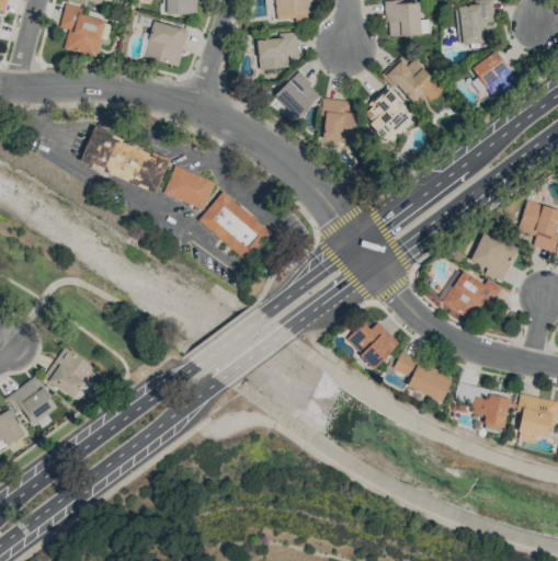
[(9,0),(0,0),(0,11),(6,13),(9,0)]
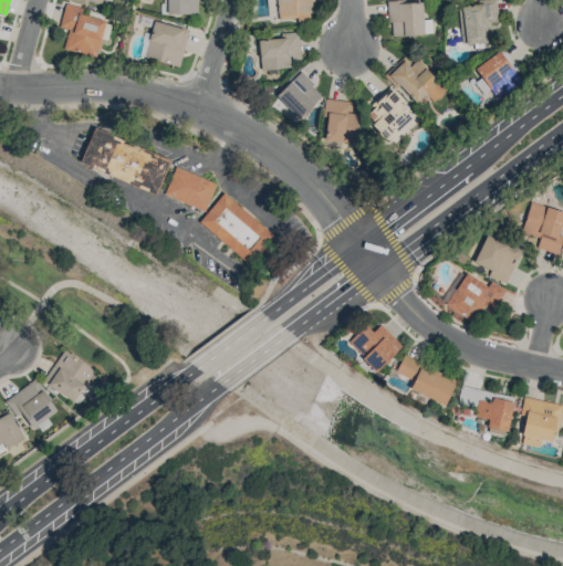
[(200,14),(200,0),(168,0),(168,14),(200,14)]
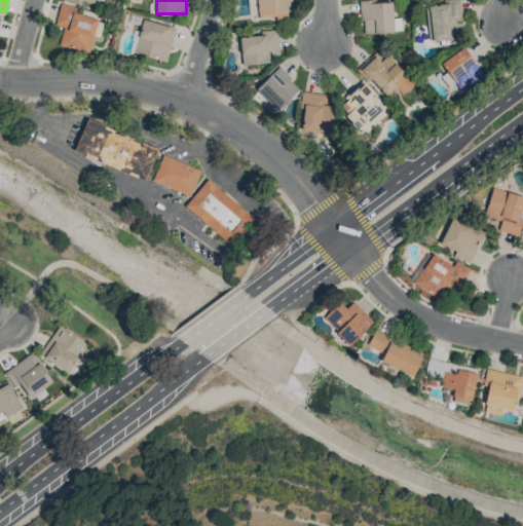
[(259,0),(260,20),(292,17),(291,0),(259,0)]
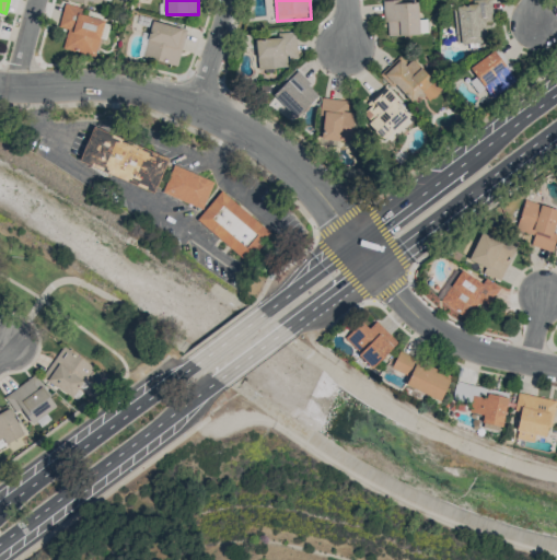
[(421,35),(420,0),(387,1),(389,36),(421,35)]
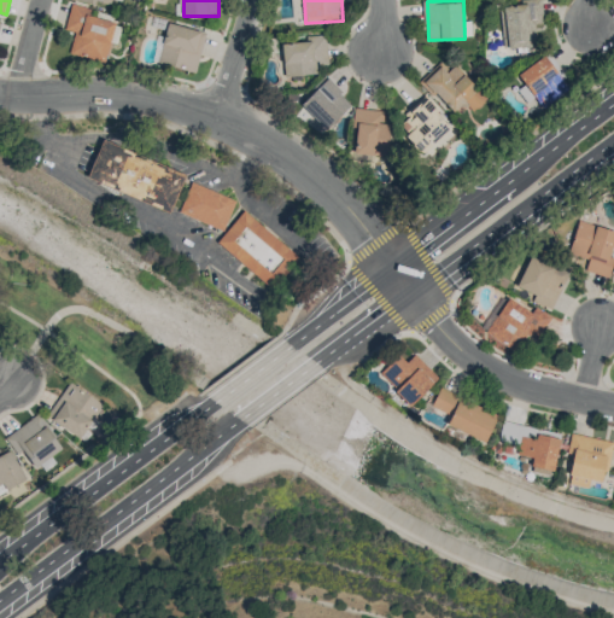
[(545,23),(544,1),(503,5),(507,48),(538,46),(537,24),(545,23)]
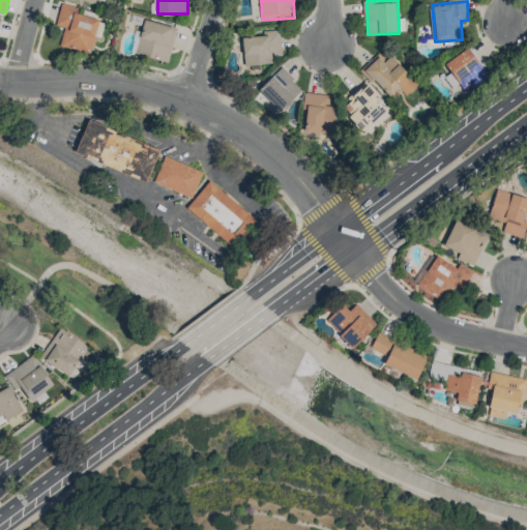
[(62,46),(92,53),(100,19),(80,13),(81,7),(63,3),(58,24),(66,26),(62,46)]
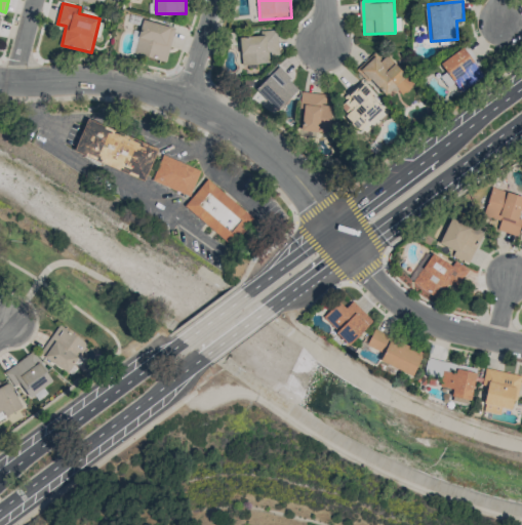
[(135,53),(169,62),(177,28),(145,19),(135,53)]
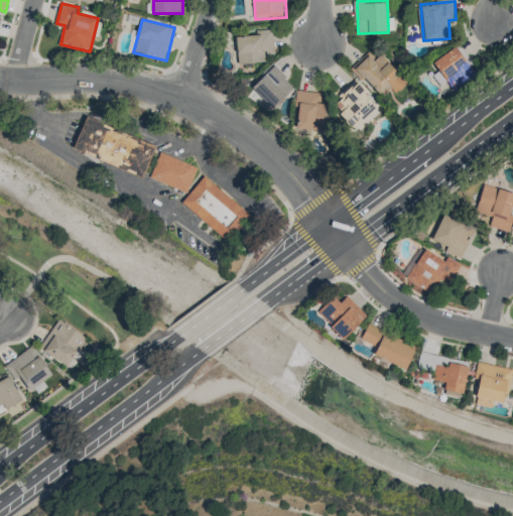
[(240,65),(267,61),(266,54),(276,53),(274,28),(258,30),(258,34),(237,36),(240,65)]
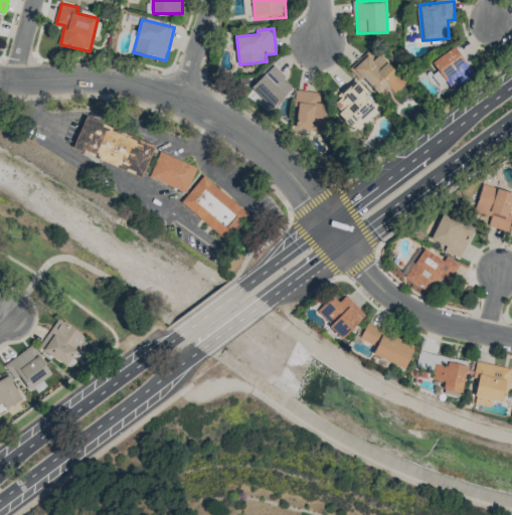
[(455,91),(477,73),(456,45),(434,62),(455,91)]
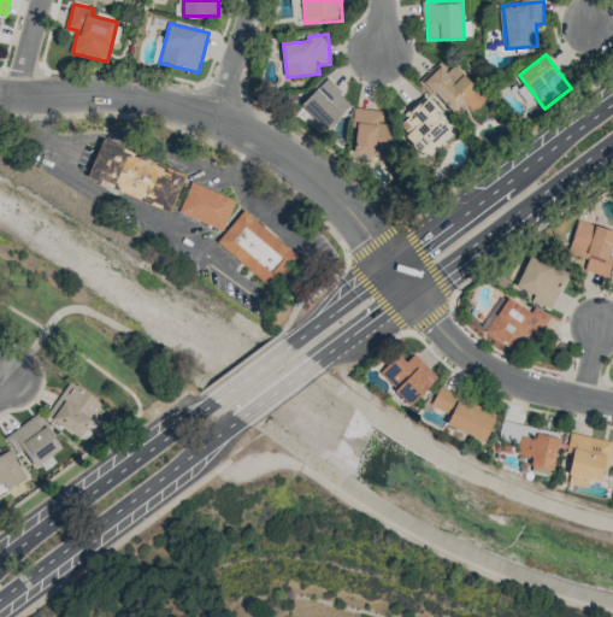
[(466,101),(476,111),(488,99),(457,65),(449,71),(441,63),(424,78),(455,111),(466,101)]
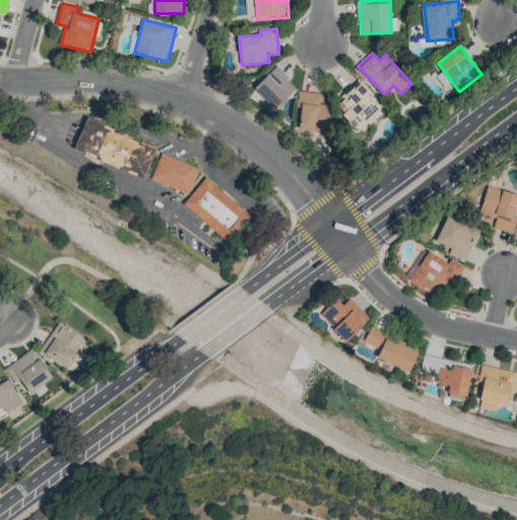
[(260,94),(276,110),(299,85),(275,65),(259,81),(266,88),(260,94)]
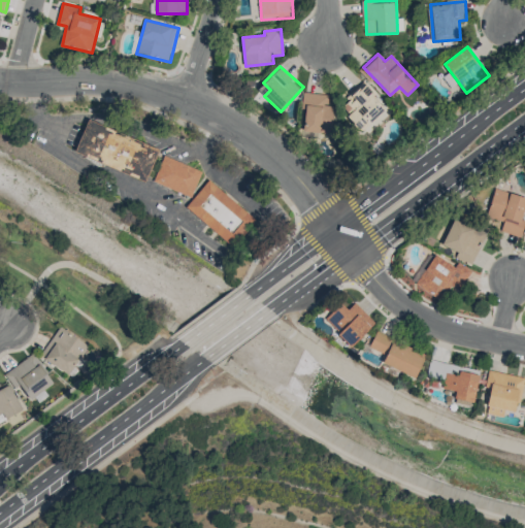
[(388,108),(365,84),(340,107),(363,131),(388,108)]
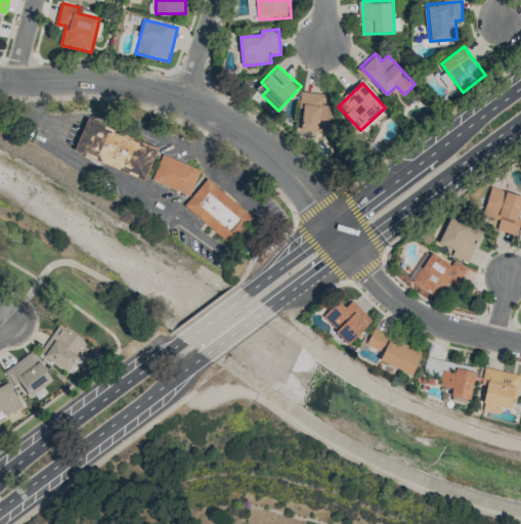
[(332,132),(332,104),(328,104),(328,93),(303,92),(303,131),(332,132)]
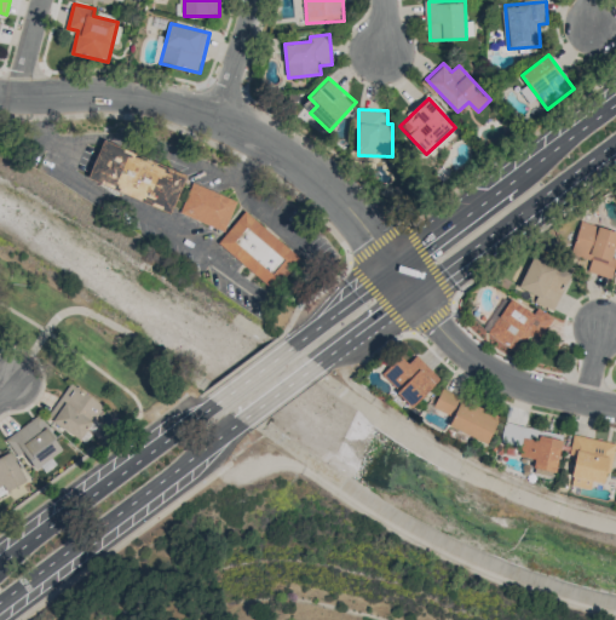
[(90,179),(173,213),(189,174),(105,141),(90,179)]
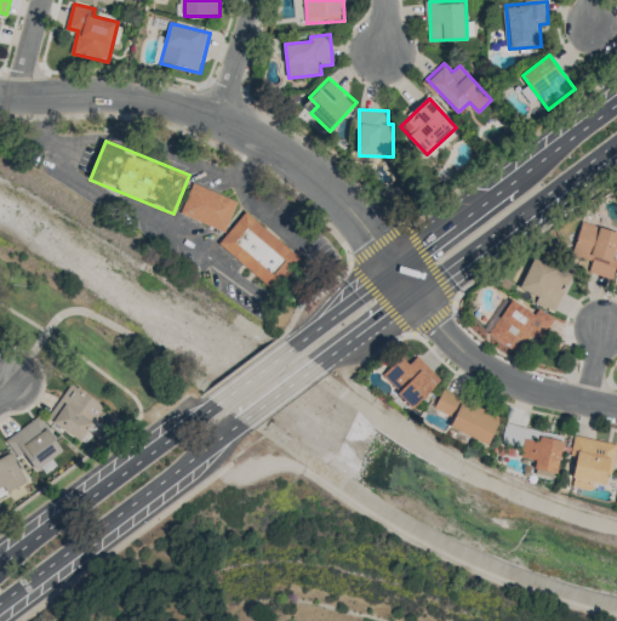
[(239,201),(195,183),(182,214),(227,232),(239,201)]
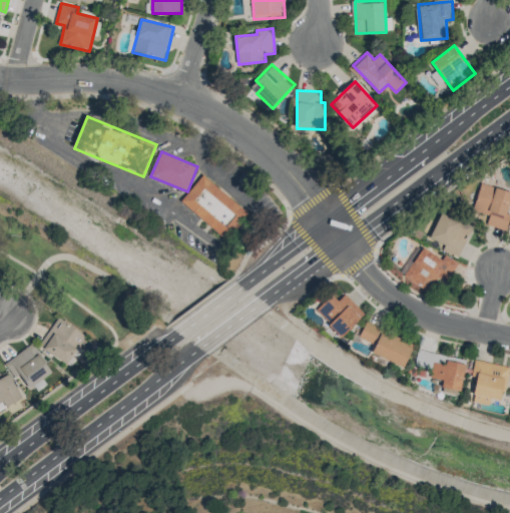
[(228,239),(250,213),(203,174),(182,200),(228,239)]
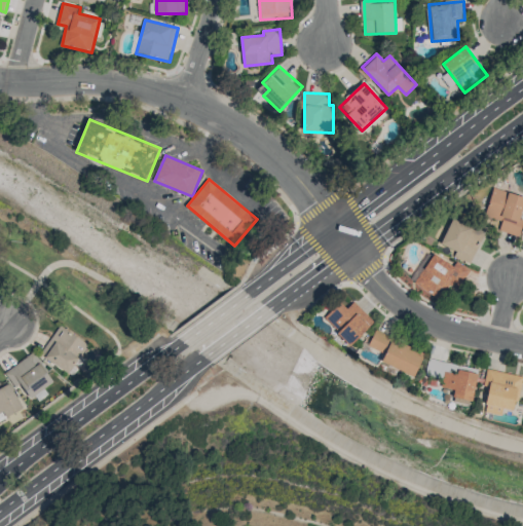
[(500,230),(520,236),(522,230),(522,219),(521,219),(522,214),(522,195),(494,187),(486,216),(502,221),(500,230)]
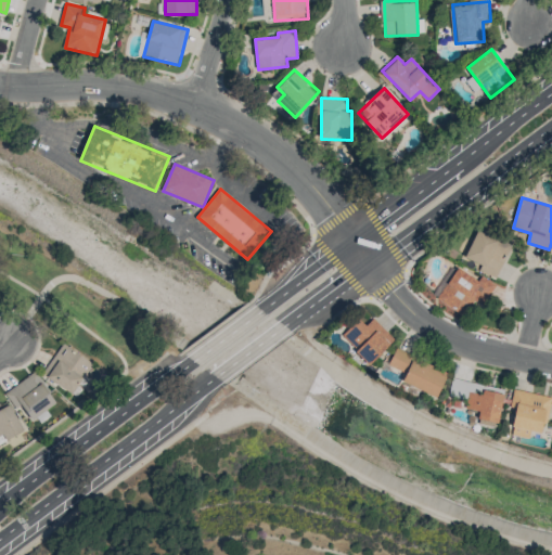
[(514,244),(479,229),(466,257),(480,263),(478,269),(498,279),(514,244)]
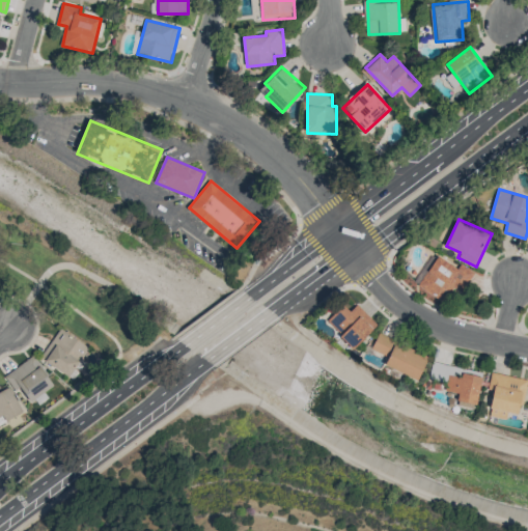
[(459,269),(440,256),(420,286),(445,303),(455,287),(464,292),(477,273),(463,263),(459,269)]
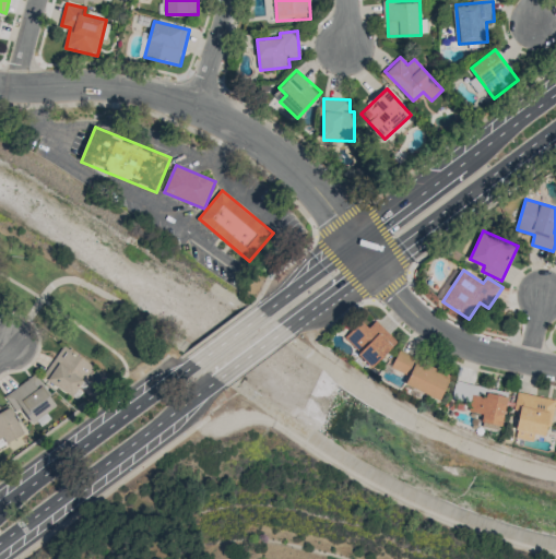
[(347,339),(374,366),(399,342),(378,320),(369,328),(364,322),(347,339)]
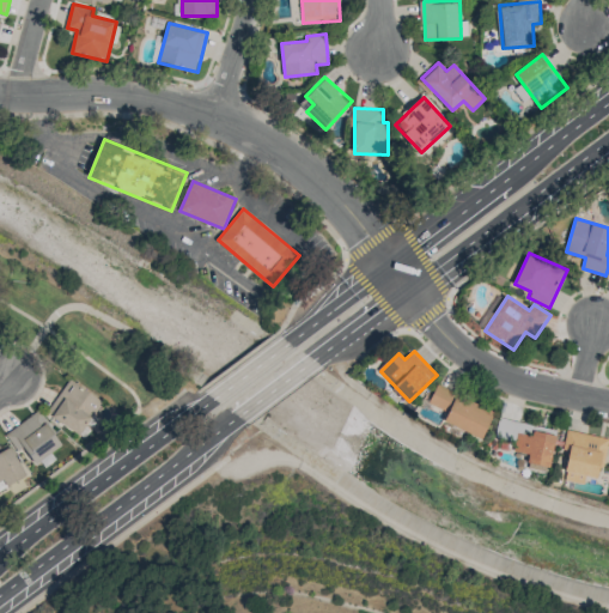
[(104,400),(71,378),(48,413),(83,435),(104,400)]
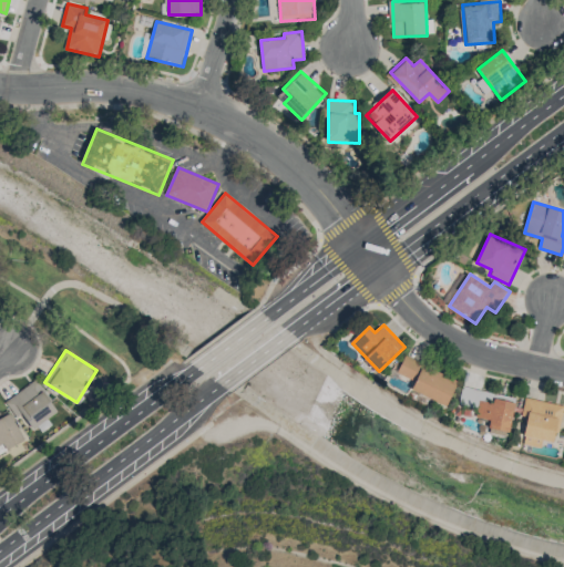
[(417,380),(412,391),(449,404),(459,378),(404,357),(398,373),(417,380)]
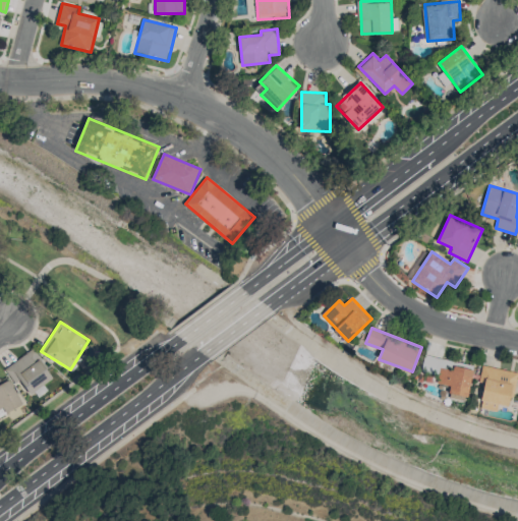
[(32,394),(55,378),(35,349),(6,368),(17,384),(21,381),(32,394)]
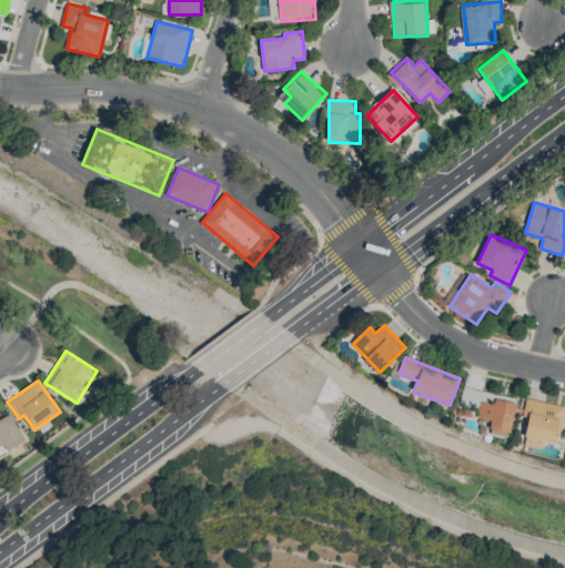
[(517,398),(464,387),(461,405),(481,409),(478,418),(492,422),(491,428),(511,433),(517,398)]
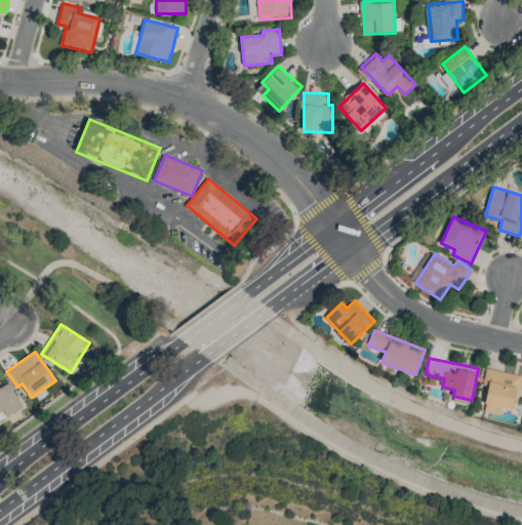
[(521,375),(487,368),(484,386),(489,387),(484,411),(502,414),(503,408),(514,410),(521,375)]
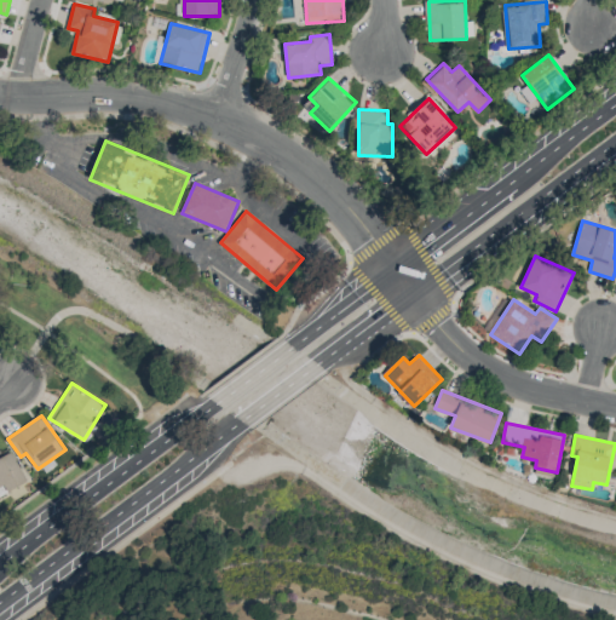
[(0,497),(29,481),(9,446),(0,449),(0,497)]
